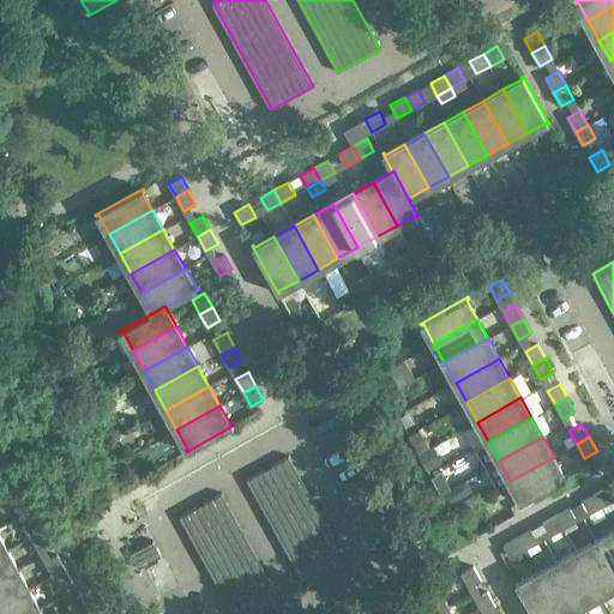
[(288,456),(247,479),(305,587),(347,564),(288,456)]
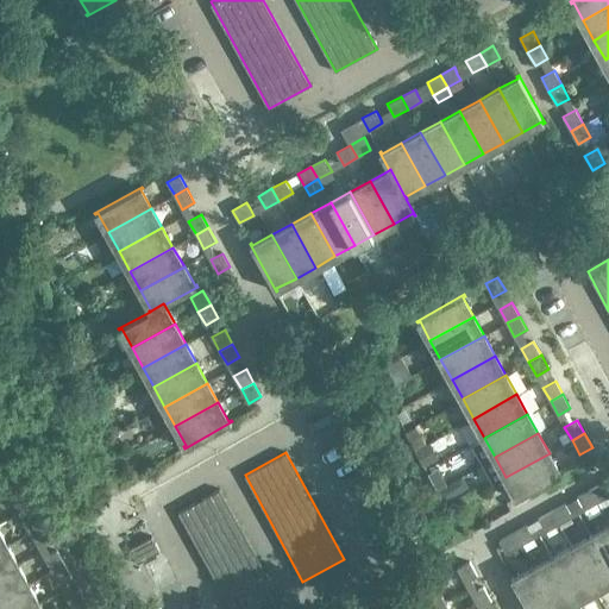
[(515,498),(563,472),(562,471),(559,472),(550,453),(506,477),(516,496),(514,497),(515,498)]
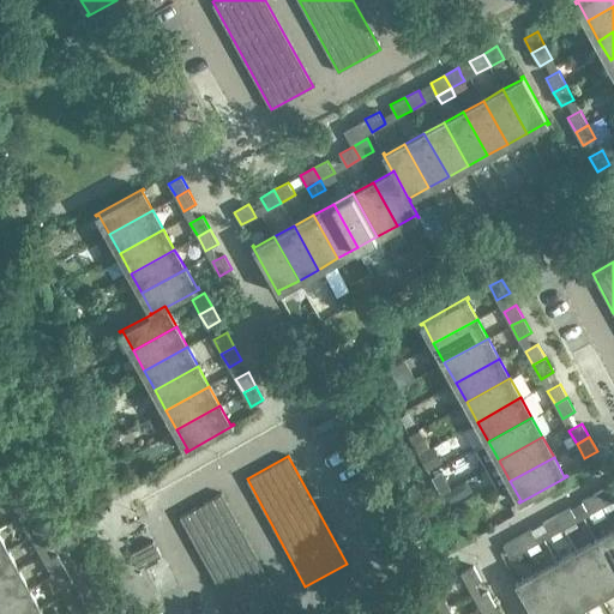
[(613,500),(613,493),(613,492),(611,486),(596,494),(603,506),(613,500)]
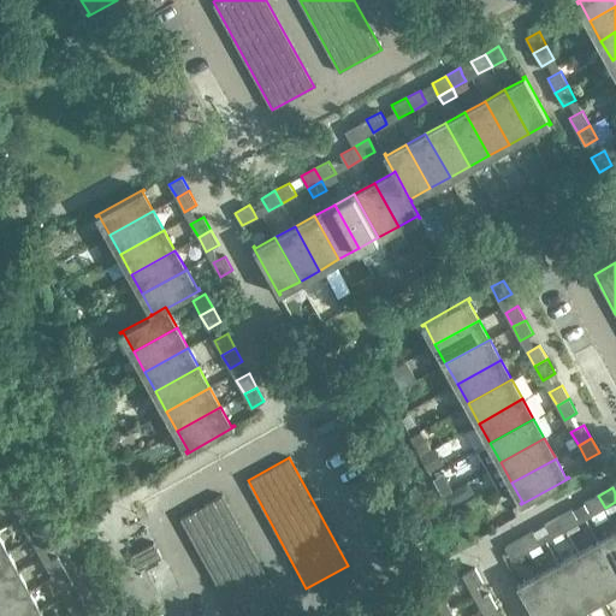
[(29,505),(22,491),(9,498),(17,513),(29,505)]
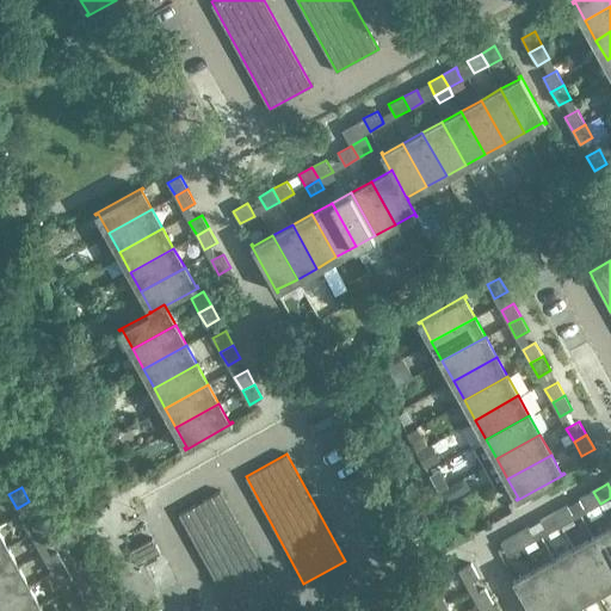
[(220,491),(178,513),(230,610),(253,610),(278,598),(220,491)]
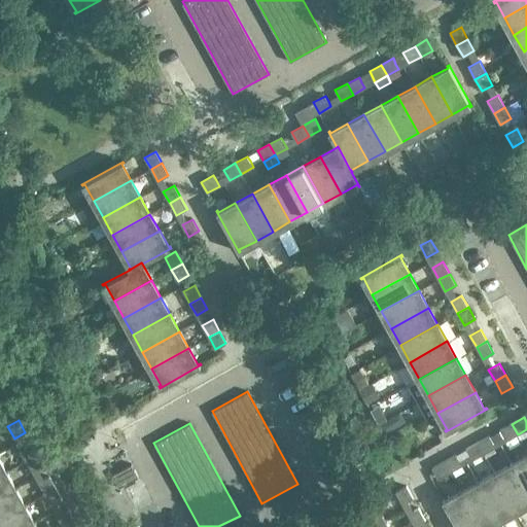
[(518,434),(512,424),(500,430),(505,441),(518,434)]
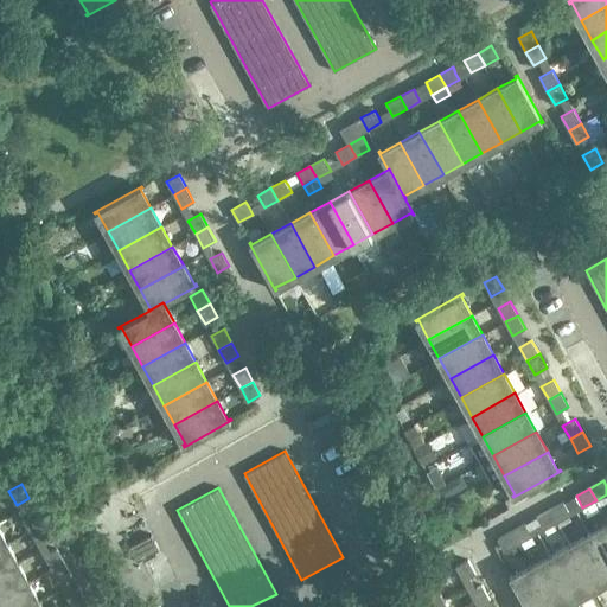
[(572,515),(568,509),(564,502),(550,510),(557,522),(572,515)]
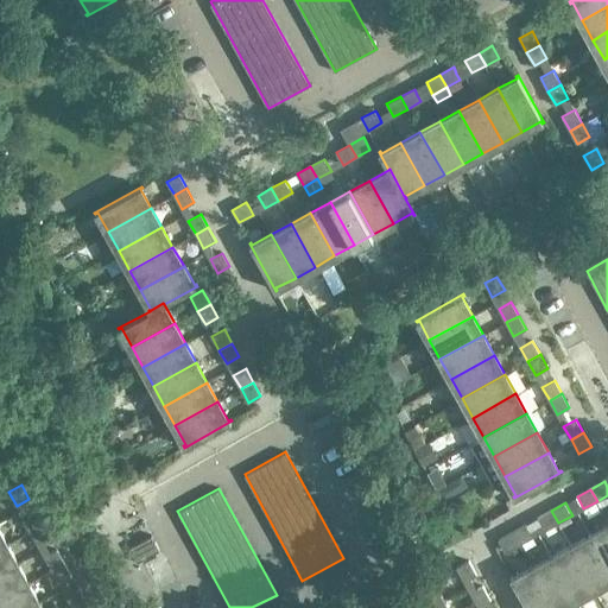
[(43,524),(36,511),(23,518),(30,531),(43,524)]
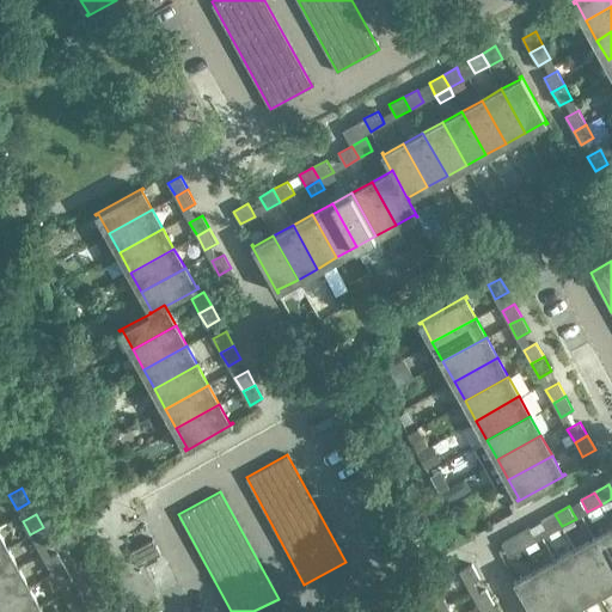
[(562,526),(555,514),(542,521),(548,534),(562,526)]
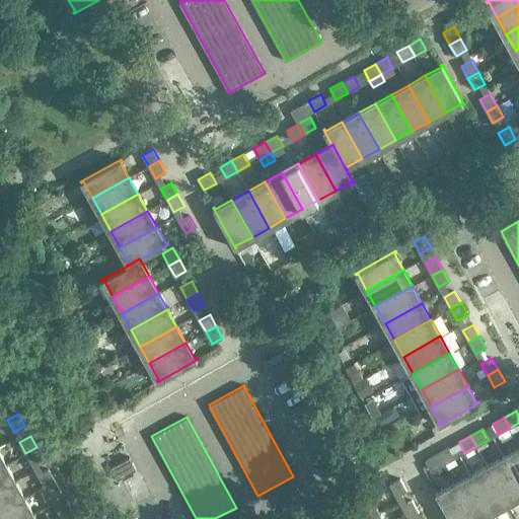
[(123,445),(119,447),(103,455),(117,480),(119,479),(136,469),(123,445)]
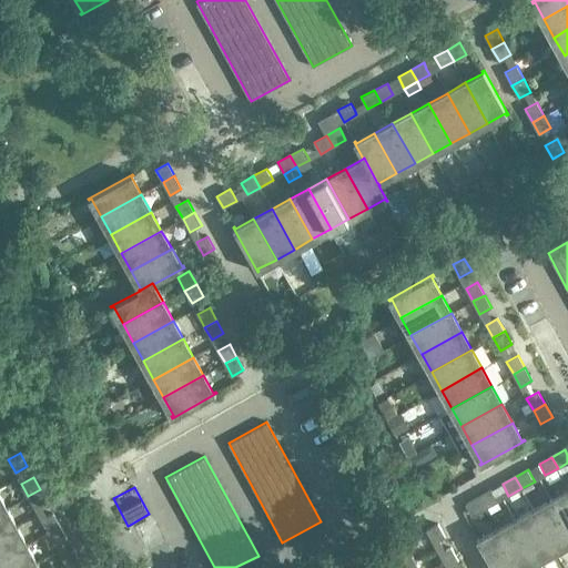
[(47,503),(40,490),(40,489),(28,496),(36,509),(47,503)]
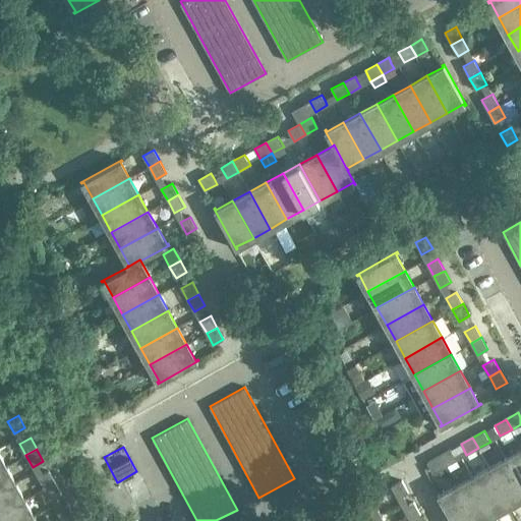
[(457,460),(454,455),(451,450),(439,456),(445,466),(457,460)]
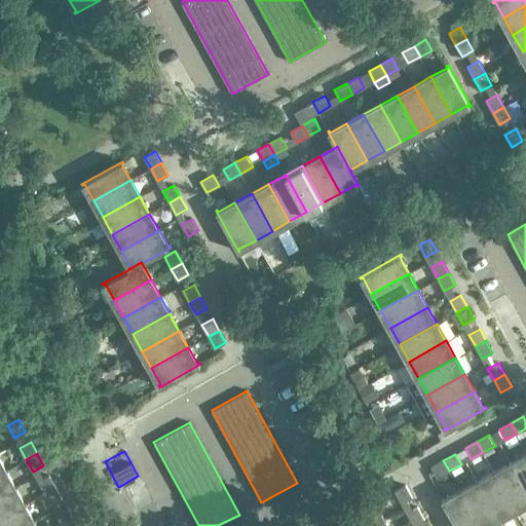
[(525,454),(511,462),(525,490),(525,454)]
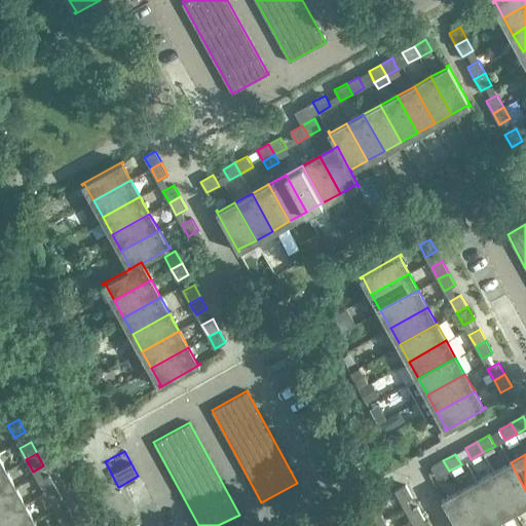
[(449,471),(443,460),(431,466),(438,478),(449,471)]
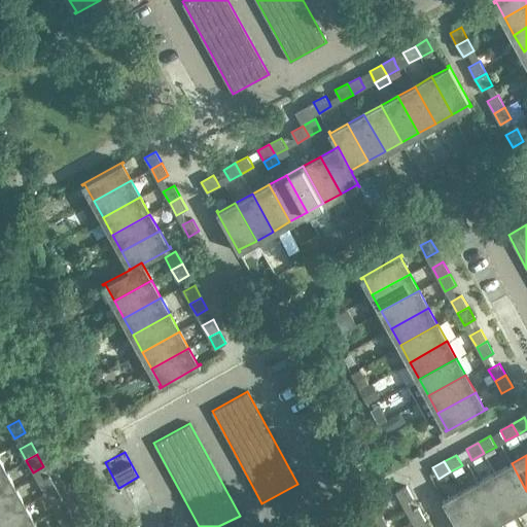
[(526,503),(526,491),(512,463),(495,473),(516,511),(526,503)]
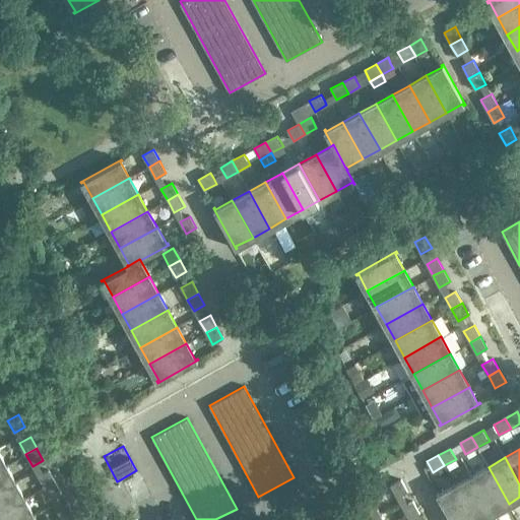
[(0,490),(15,481),(6,465),(0,468),(0,490)]
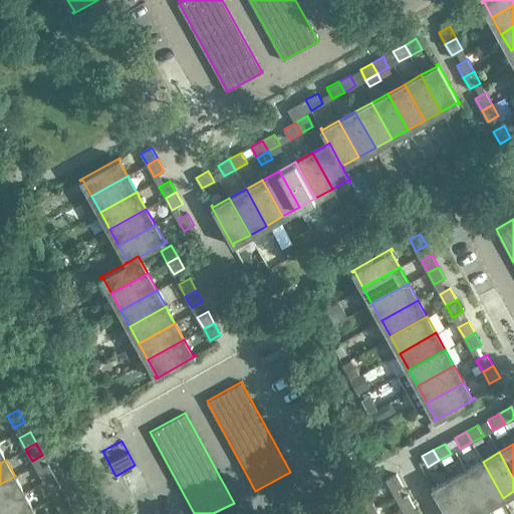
[(503,498),(483,462),(466,471),(486,507),(503,498)]
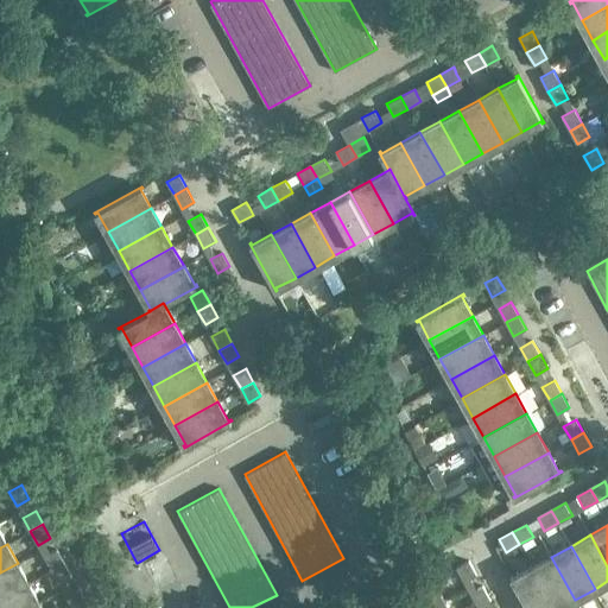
[(64,563),(57,550),(44,557),(52,570),(64,563)]
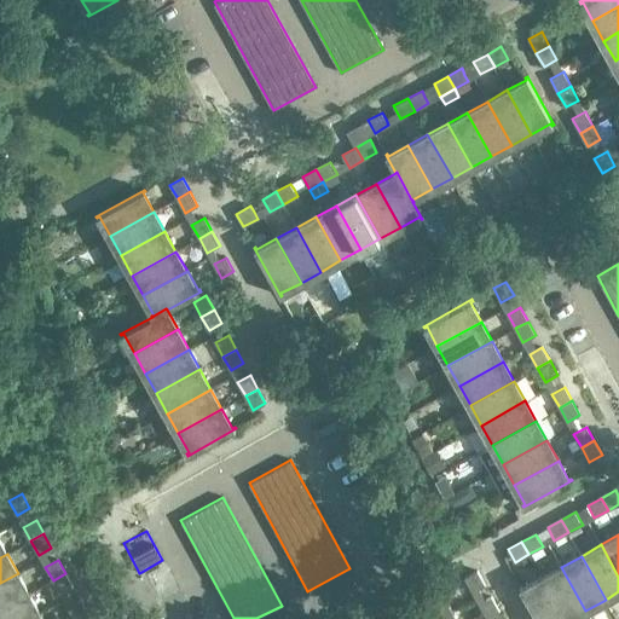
[(570,618),(585,611),(561,567),(542,578),(563,618),(570,618)]
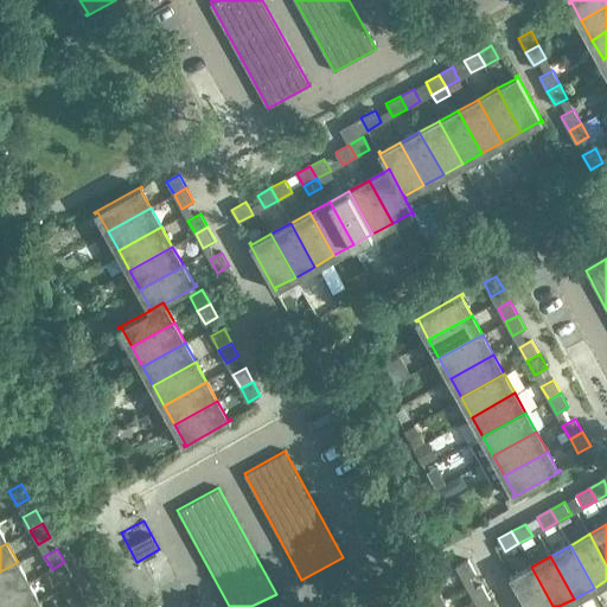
[(475,574),(468,560),(455,567),(464,581),(475,574)]
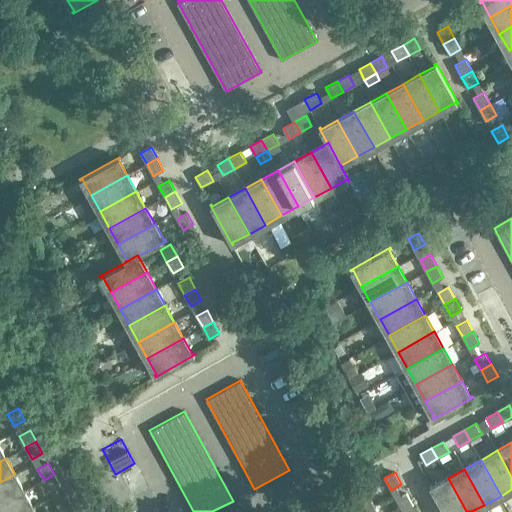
[(0,504),(24,491),(15,474),(0,482),(0,504)]
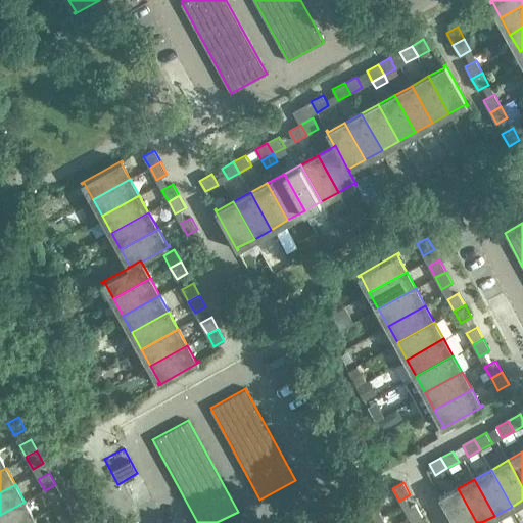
[(62,496),(55,484),(45,490),(51,503),(62,496)]
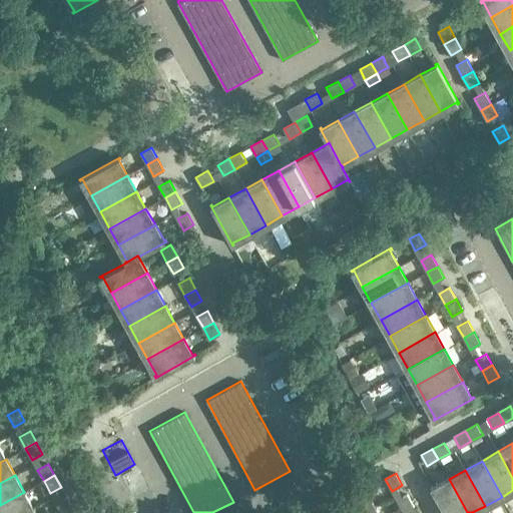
[(467,512),(449,479),(433,488),(432,486),(431,486),(445,512),(467,512)]
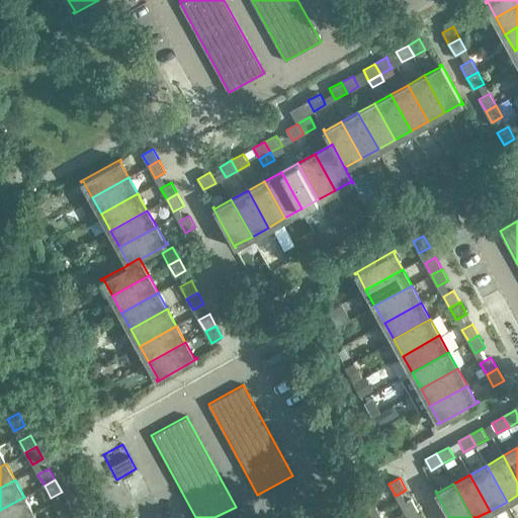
[(334,517),(366,517),(378,511),(369,495),(371,494),(370,493),(331,515),(331,516),(333,515),(334,517)]
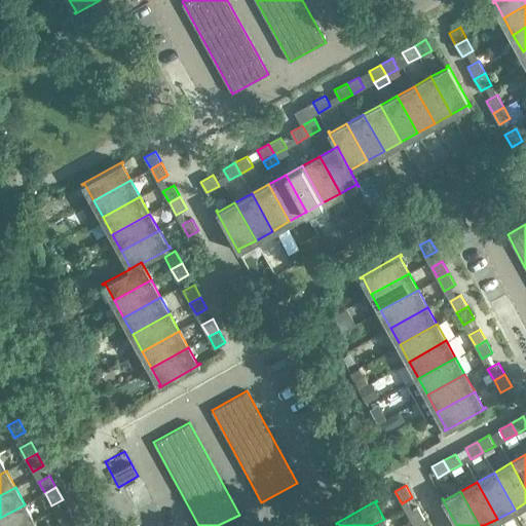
[(0,525),(25,525),(34,521),(25,504),(0,518),(0,525)]
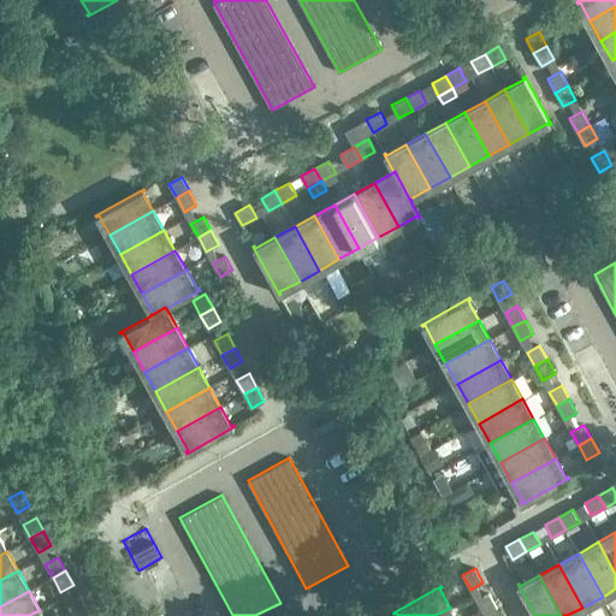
[(497,608),(490,594),(477,602),(485,615),(497,608)]
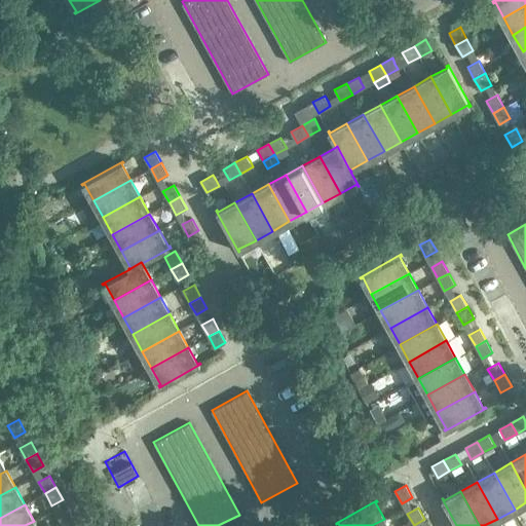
[(66,525),(74,521),(68,510),(58,515),(63,525),(66,525)]
